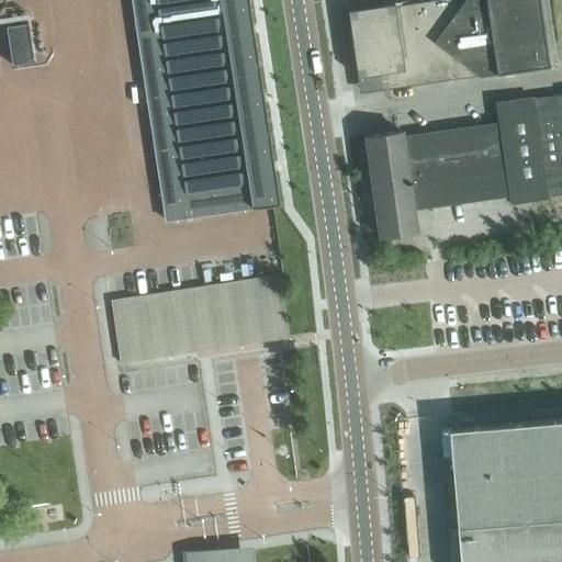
[(131,0),(160,198),(164,220),(246,208),(253,206),(253,208),(270,204),(279,203),(280,203),(248,0),(131,0)]
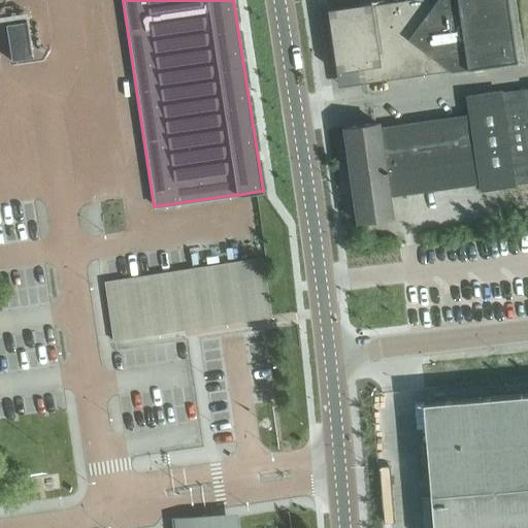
[(506,0),(400,0),(329,10),(337,68),(356,65),(358,84),(450,70),(450,71),(451,70),(516,61),(506,0)]
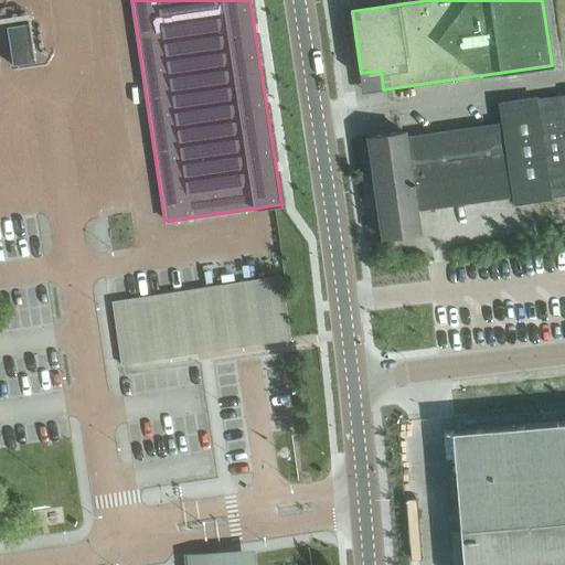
[(12,64),(33,61),(34,61),(29,24),(6,28),(12,64)]
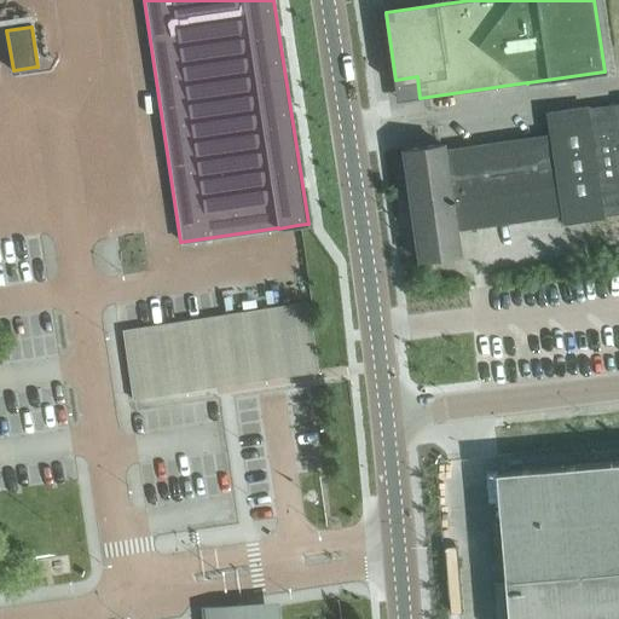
[(618,104),(586,109),(586,106),(547,113),(550,134),(443,150),(441,144),(403,149),(418,259),(458,254),(455,229),(562,213),(563,223),(602,217),(602,214),(618,212),(618,104)]
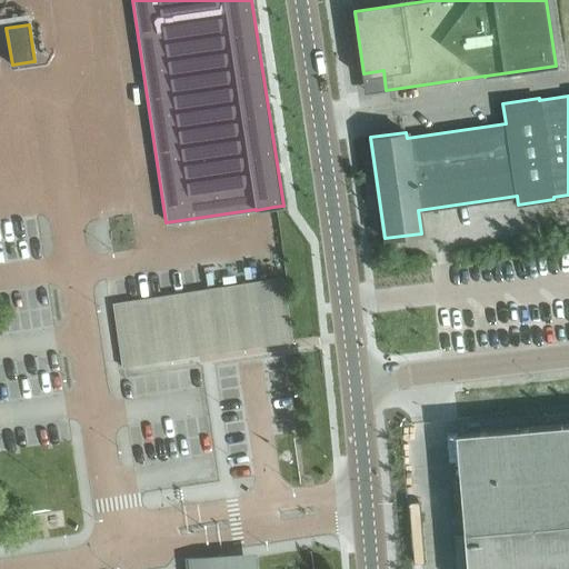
[(287,279),(116,306),(126,368),(297,341),(287,279)]
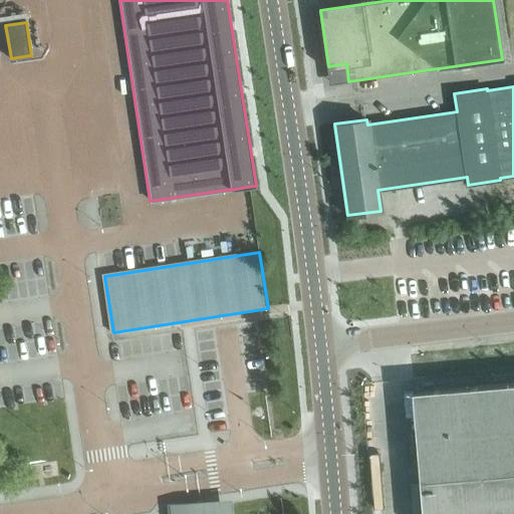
[(513,513),(513,382),(416,391),(423,479),(426,513),(513,513)]
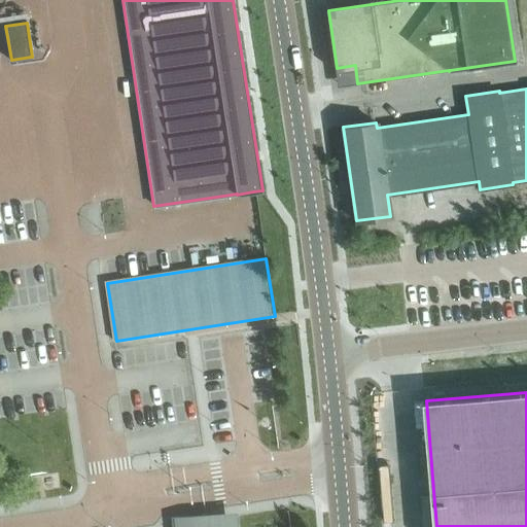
[(236,526),(236,521),(230,515),(181,518),(176,524),(175,526),(236,526)]
